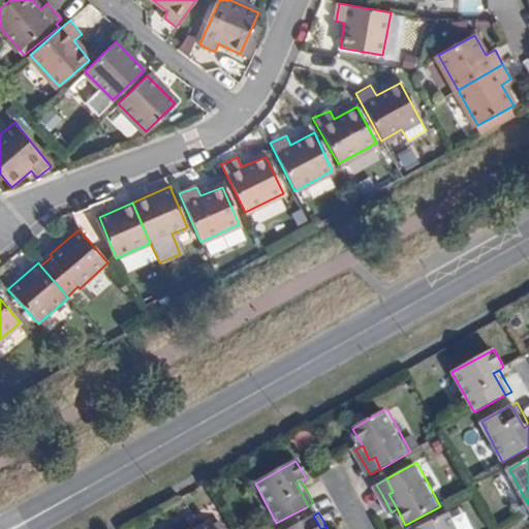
[(459,528),(453,512),(417,528),(459,528)]
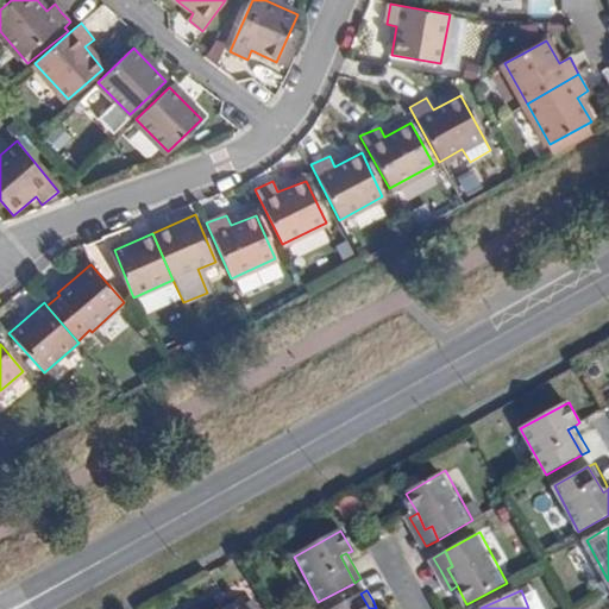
[(369,608),(360,594),(334,608),(369,608)]
